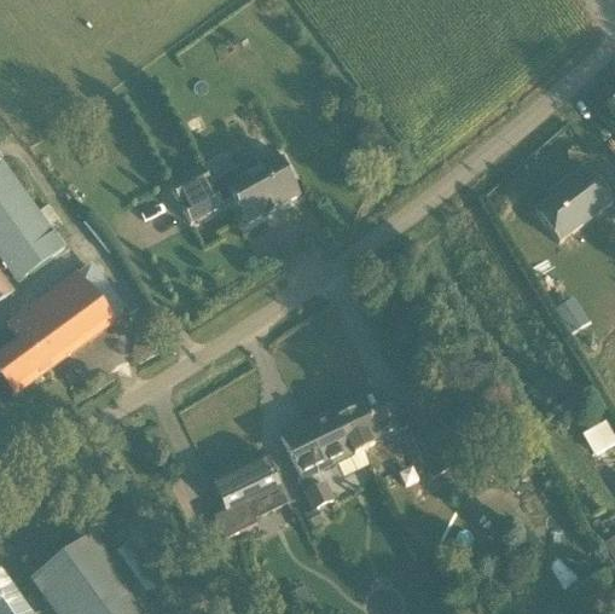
[(0,255),(18,282),(67,248),(0,154),(0,255)]
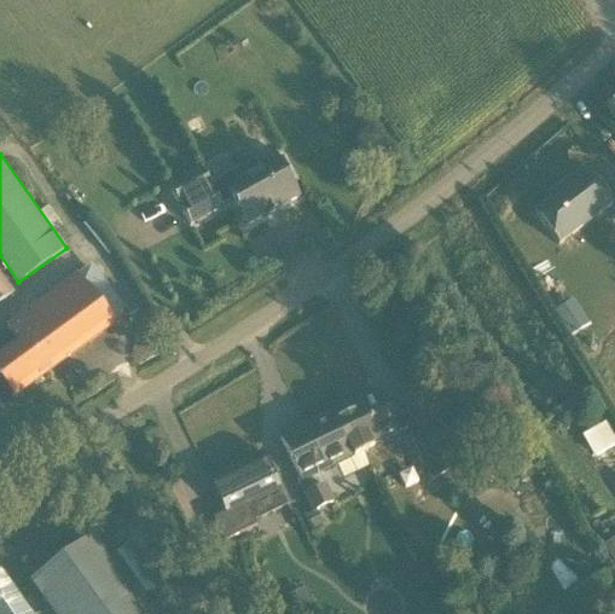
[(293,177),(296,175),(285,154),(282,156),(280,154),(261,164),(257,157),(222,177),(224,177),(213,183),(206,168),(173,186),(183,202),(184,202),(185,206),(184,206),(193,222),(225,206),(225,203),(235,198),(249,224),(267,214),(268,215),(284,206),(284,204),(302,195),(293,177)]
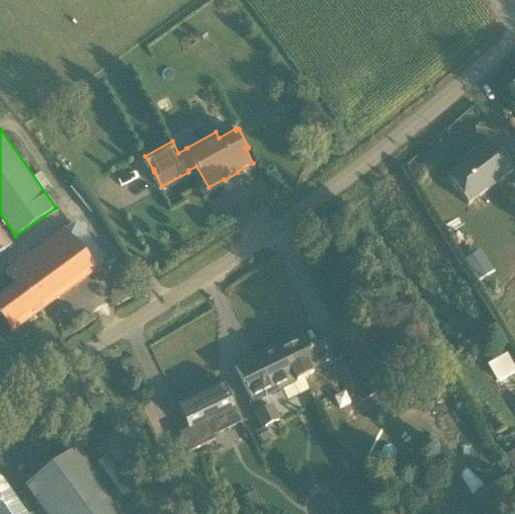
[(475,159),(450,177),(470,203),(514,171),(514,169),(492,139),(471,155),(475,159)]
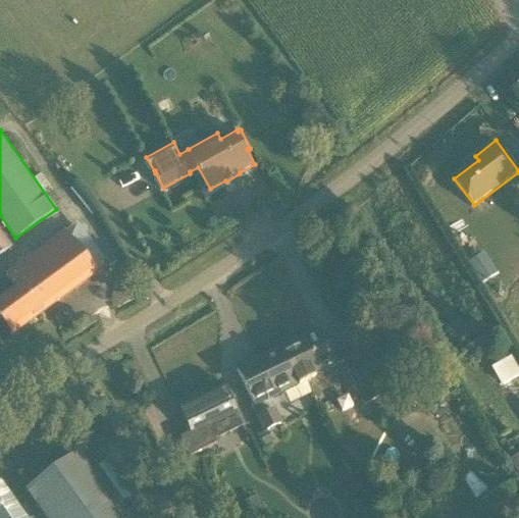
[(0,248),(9,242),(0,228),(0,248)]
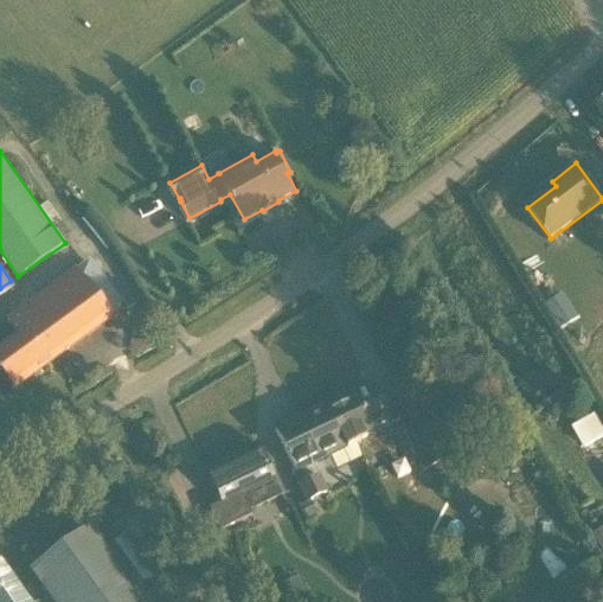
[(115,315),(101,295),(79,267),(10,318),(20,332),(0,346),(0,367),(14,388),(115,315)]
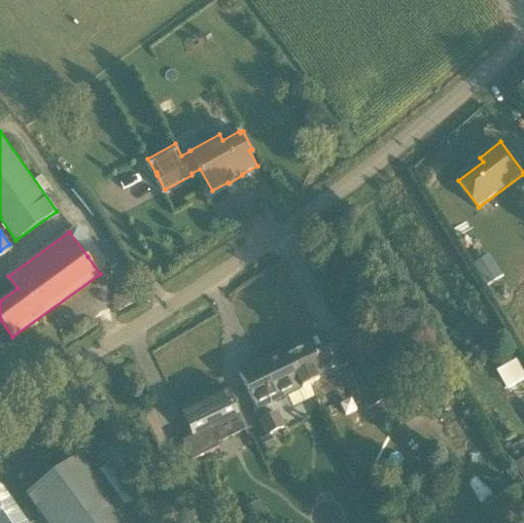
[(489,256),(475,265),(487,285),(501,276),(489,256)]
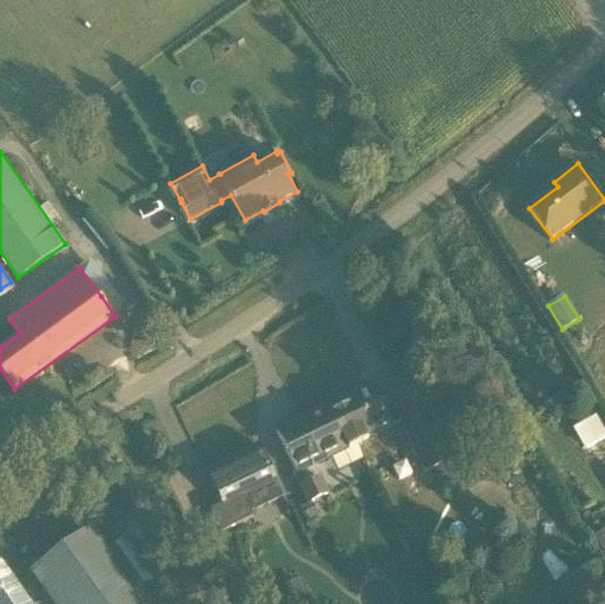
[(388,429),(395,426),(375,383),(347,396),(351,403),(342,407),(359,441),(367,460),(396,446),(388,429)]
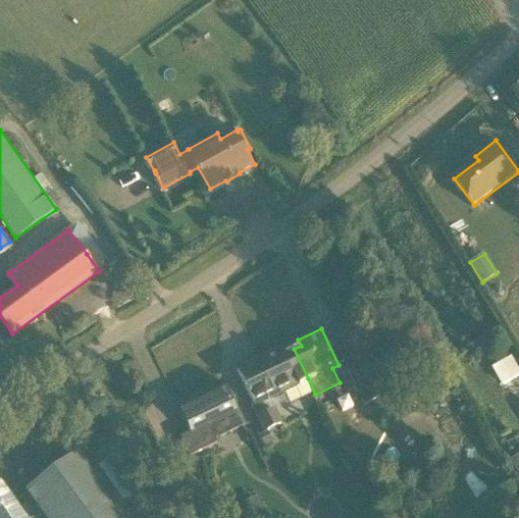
[(308,378),(294,349),(287,353),(283,347),(240,368),(257,403),(307,378),(308,378)]
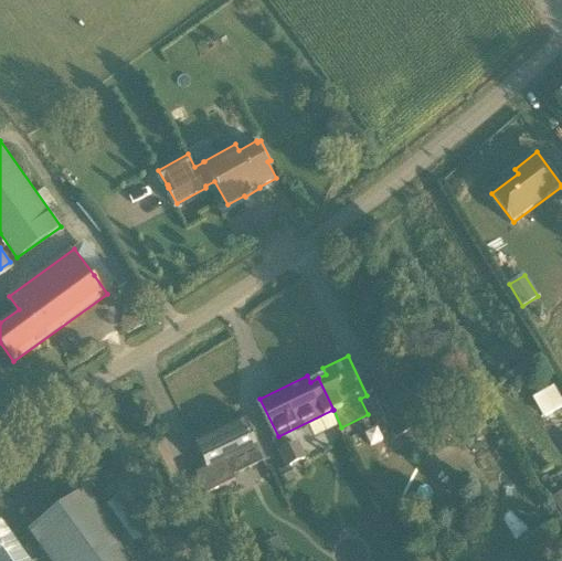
[(399,437),(421,427),(398,378),(375,389),(399,437)]
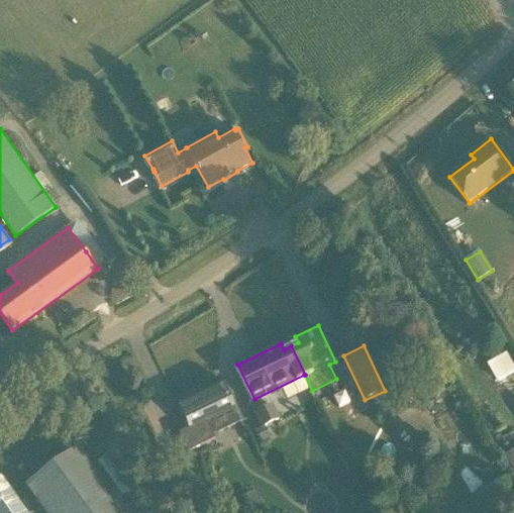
[(191,426),(181,431),(190,450),(217,437),(208,419),(236,405),(222,377),(177,398),(191,426)]
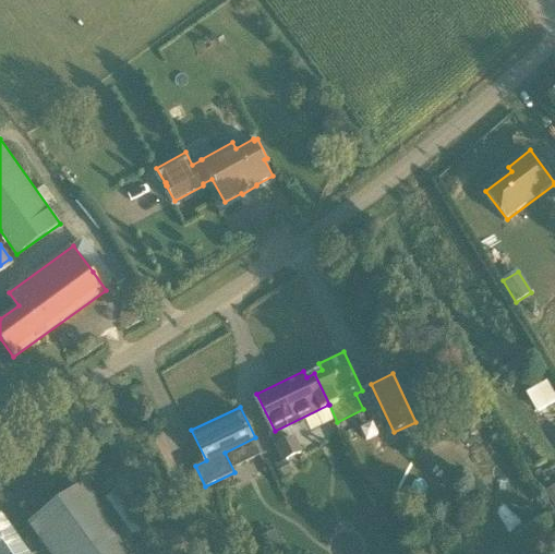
[(293,430),(273,441),(280,457),(302,446),(293,430)]
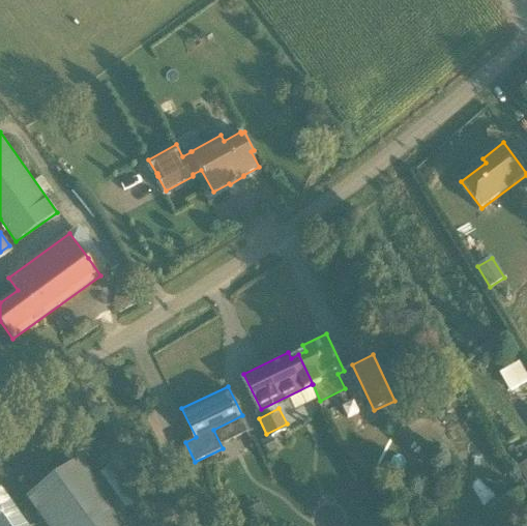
[(29,495),(52,525),(128,525),(80,459),(29,495)]
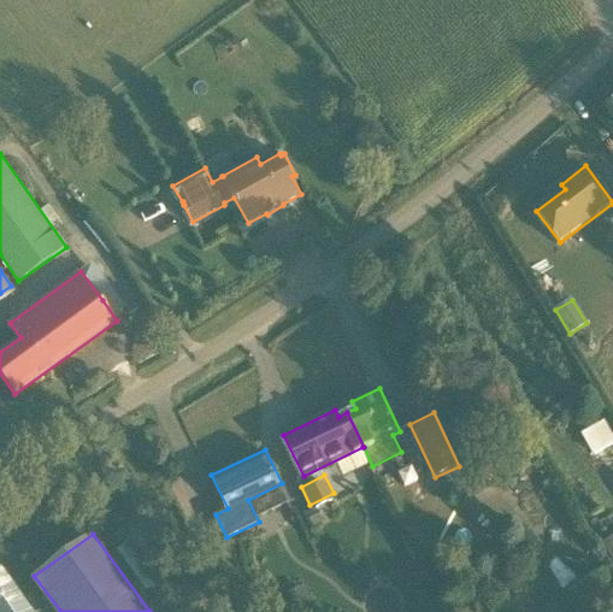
[(36,611),(4,568),(0,569),(0,611),(36,611)]
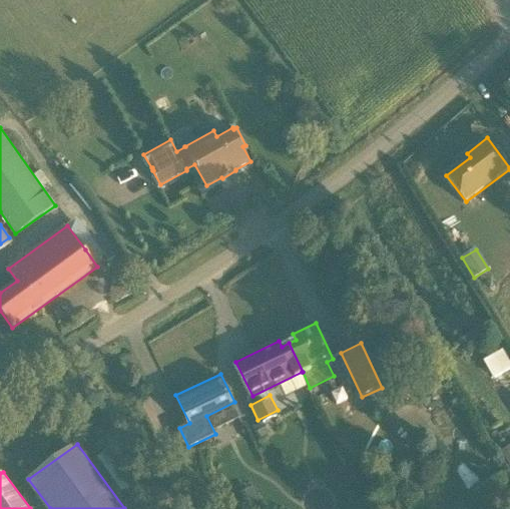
[(255,485),(238,493),(246,508),(263,501),(255,485)]
